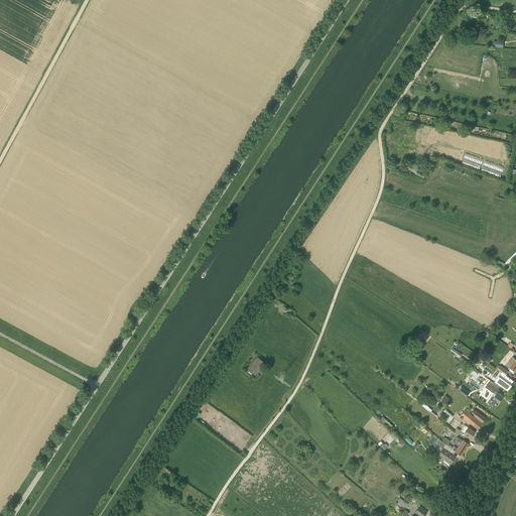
[(453,348),(450,350),(461,357),(462,355),(453,348)]
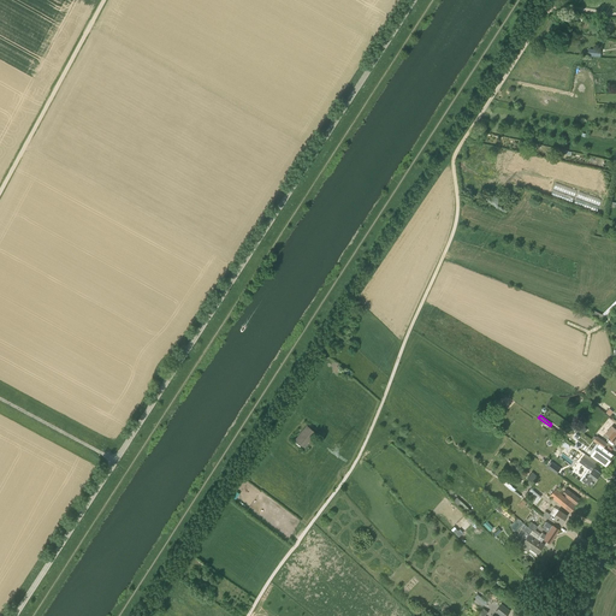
[(615,427),(615,428),(612,426),(605,433),(614,442),(615,439),(615,427)]
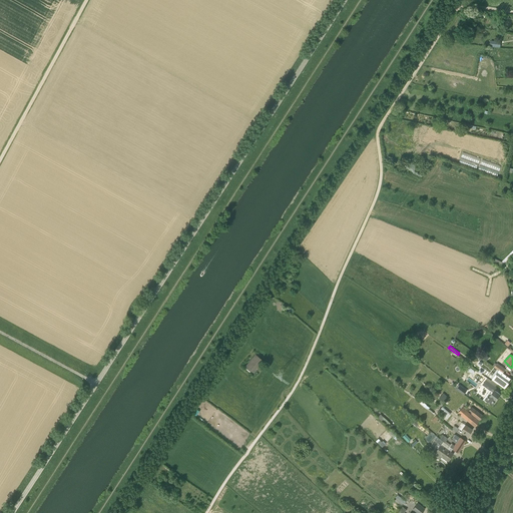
[(260,364),(263,361),(259,357),(255,361),(252,358),(246,366),(253,373),(261,365),(260,364)]
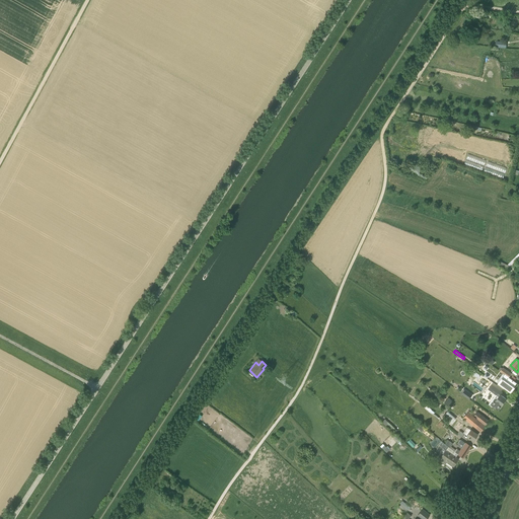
[(508,377),(512,373),(503,367),(500,371),(503,373),(504,374),(508,377)]
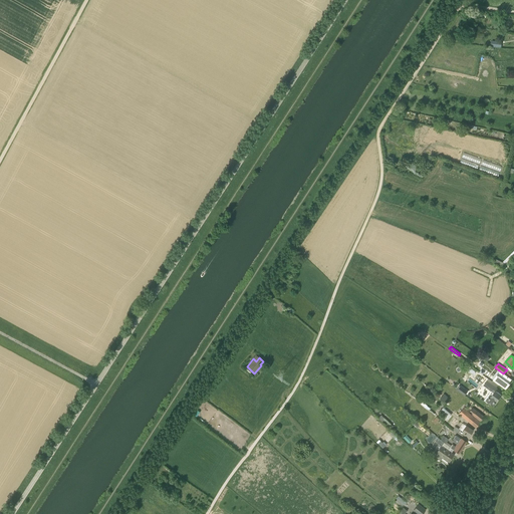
[(503,373),(499,370),(493,379),(506,389),(510,383),(509,382),(511,379),(503,373)]
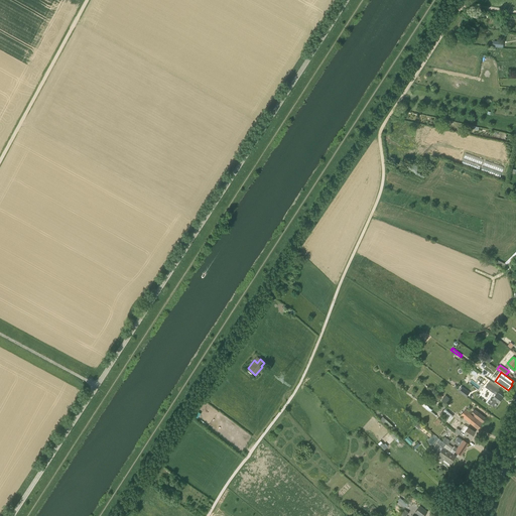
[(499,390),(492,384),(489,383),(486,386),(489,389),(496,394),(492,398),(488,404),(495,409),(499,403),(504,396),(498,392),(499,390)]
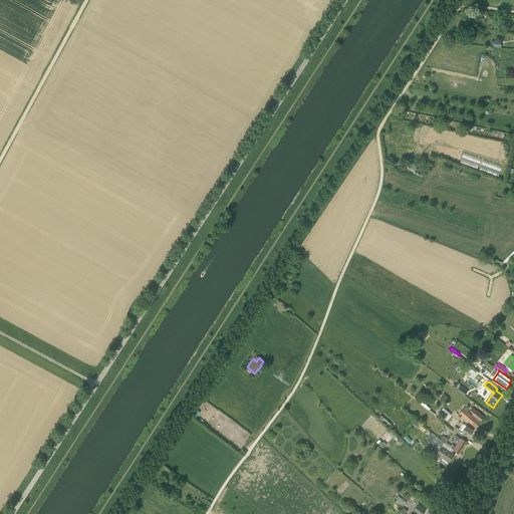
[(457,390),(464,396),(468,391),(460,386),(457,390)]
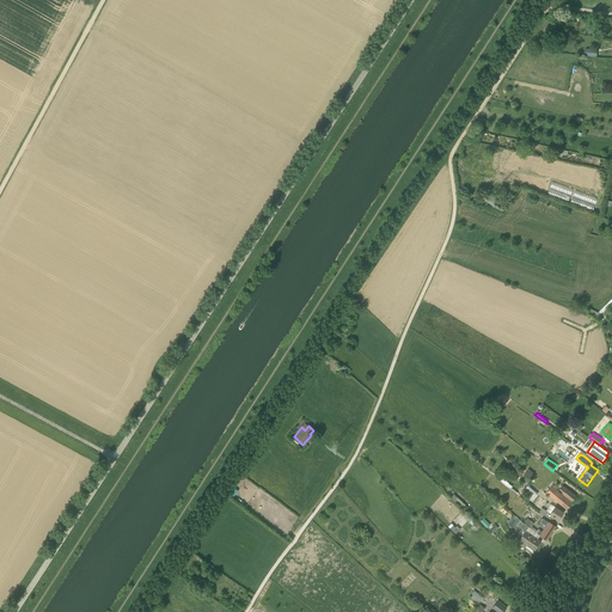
[(521,470),(518,475),(527,482),(536,472),(534,471),(536,470),(532,467),(534,465),(528,460),(526,464),(524,463),(519,469),(521,470)]
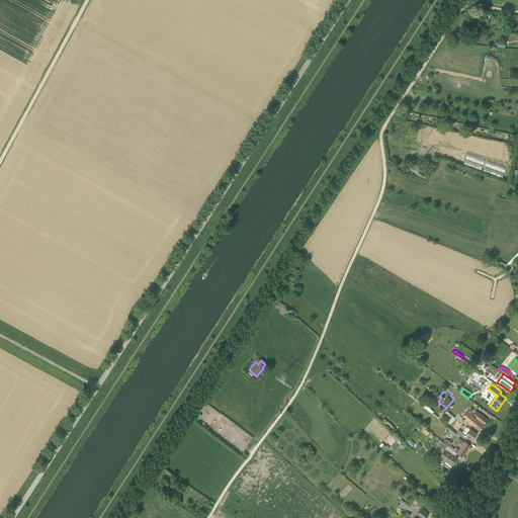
[(433,412),(424,404),(422,405),(433,414),(433,412)]
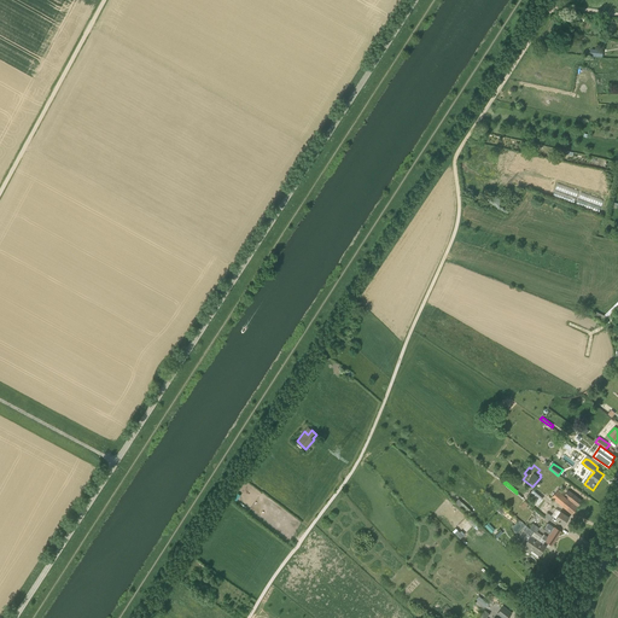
[(536,507),(543,499),(534,490),(525,499),(536,507)]
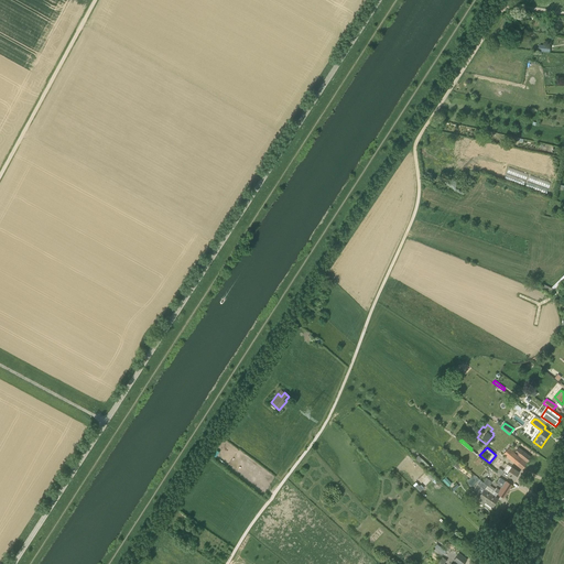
[(531,456),(519,447),(514,452),(508,447),(502,454),(521,469),(527,463),(531,456)]
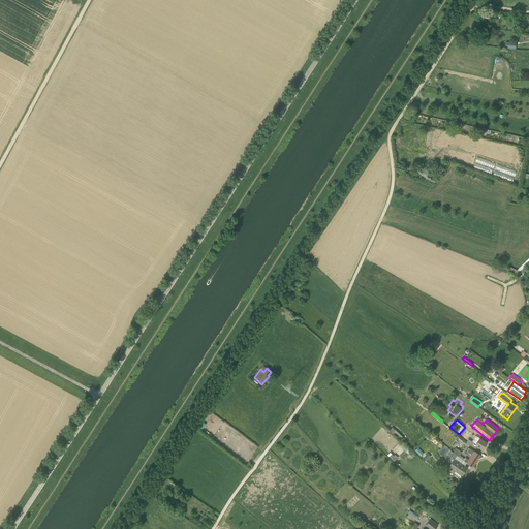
[(390,430),(402,440),(405,437),(393,427),(390,430)]
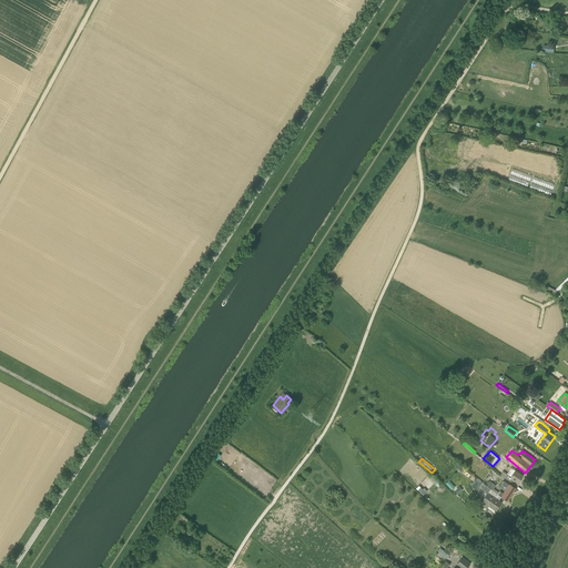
[(523,475),(515,469),(510,477),(518,483),(523,475)]
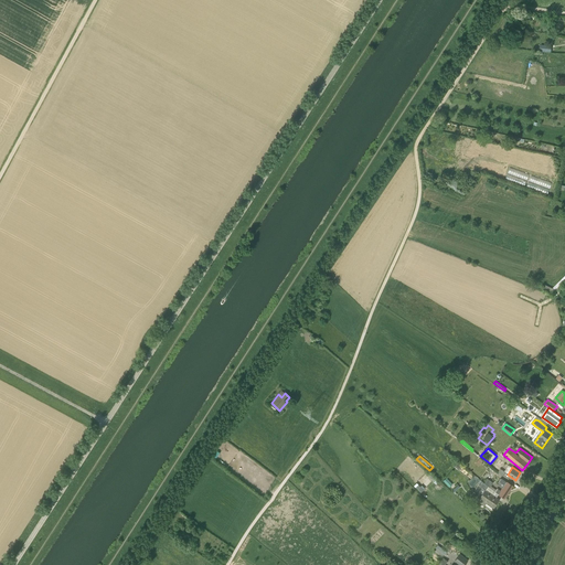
[(446,478),(444,481),(449,488),(452,484),(446,478)]
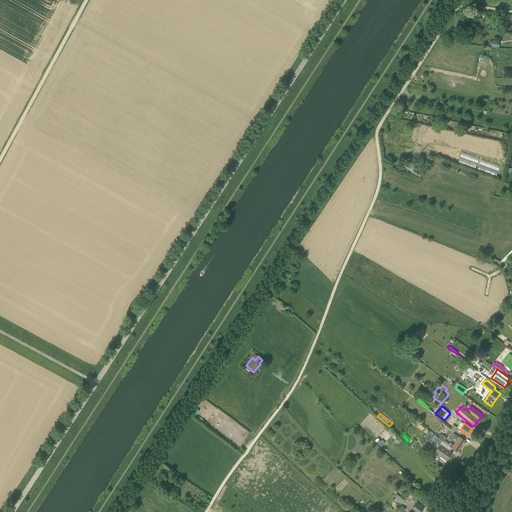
[(459,437),(454,433),(450,439),(455,442),(454,445),(451,443),(450,444),(445,440),(447,437),(442,434),(439,438),(442,441),(452,448),(457,452),(465,440),(459,436),(459,437)]
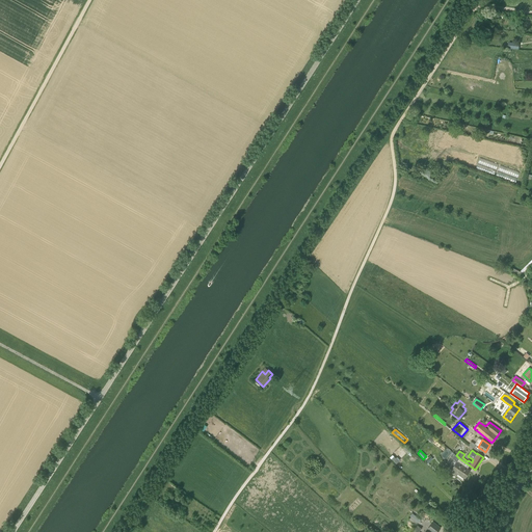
[(464,478),(470,471),(457,461),(459,458),(456,455),(453,453),(450,456),(455,460),(448,470),(457,476),(458,474),(464,478)]
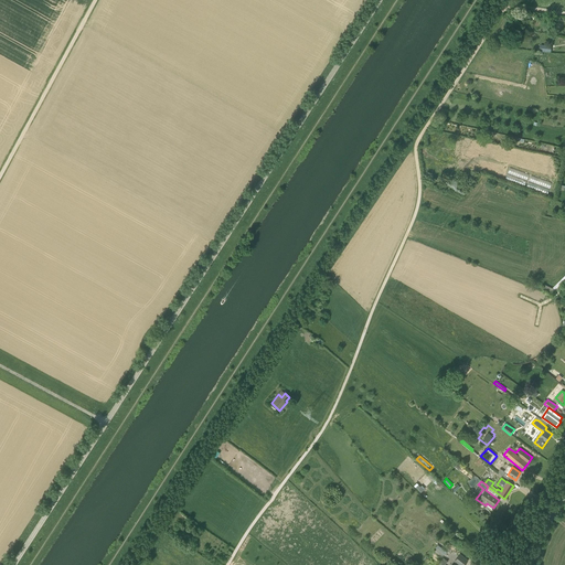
[(422,492),(426,488),(423,484),(420,486),(417,482),(415,484),(422,492)]
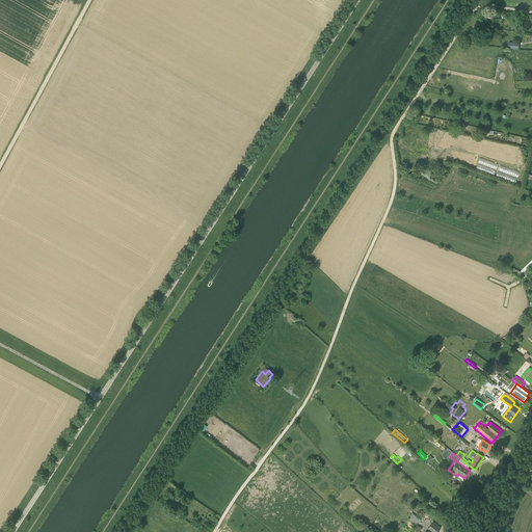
[(416,524),(418,522),(419,523),(421,520),(411,513),(409,515),(410,516),(409,519),(416,524)]
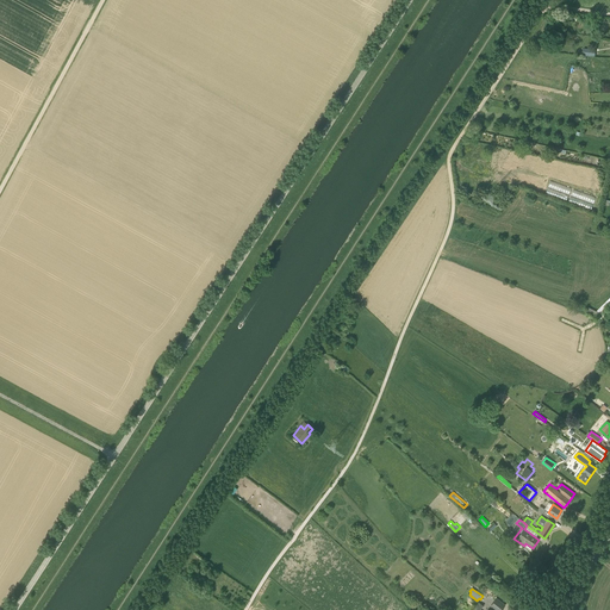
[(496,609),(500,609),(505,605),(499,599),(493,607),(496,609)]
